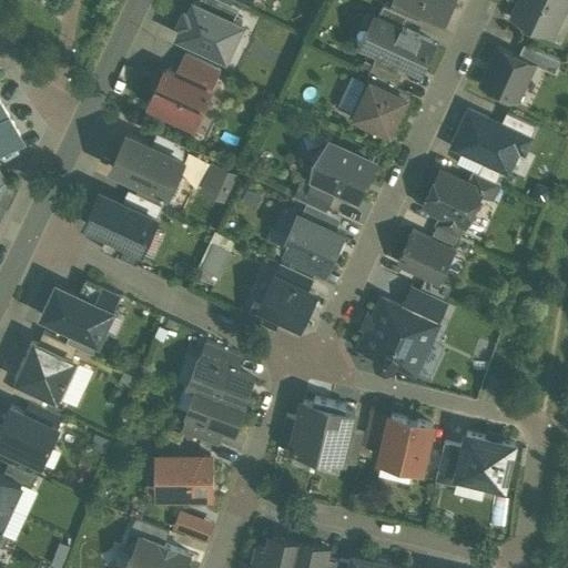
[(224,0),(199,0),(199,2),(234,20),(240,8),(232,3),(224,0)]
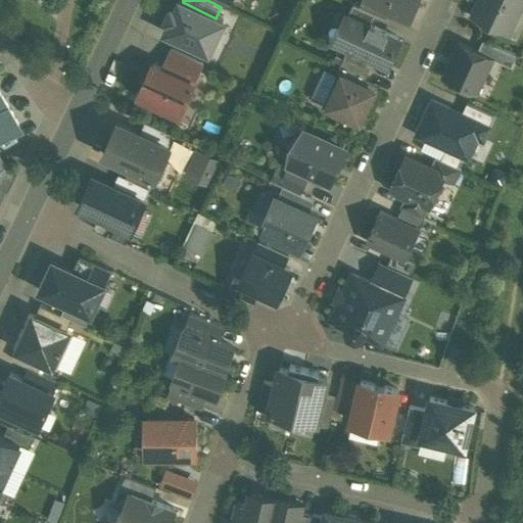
[(390,7),(375,0),(362,0),(360,6),(385,18),(390,7)]
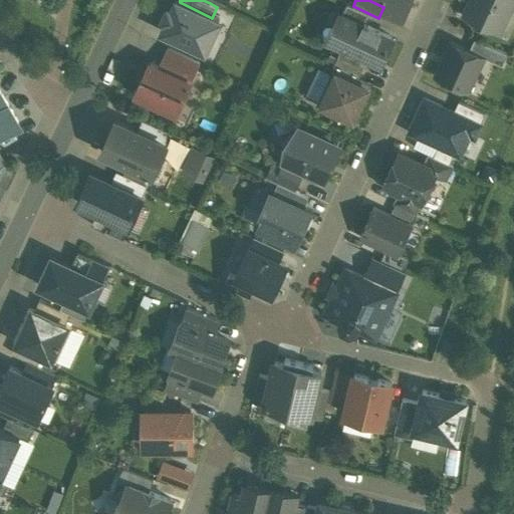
[(411,0),(368,0),(383,7),(404,16),(411,0)]
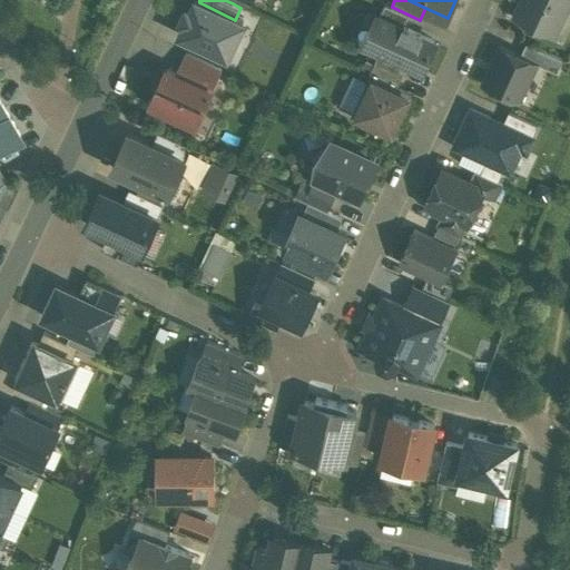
[(569,0),(521,0),(514,17),(527,23),(524,28),(539,35),(541,30),(553,36),(569,0)]
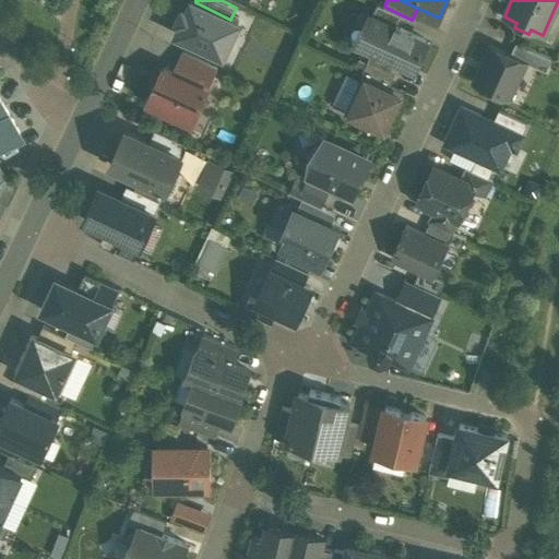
[(195,2),(191,1),(187,11),(182,9),(176,22),(180,24),(176,34),(223,57),(238,23),(230,20),(195,2)]
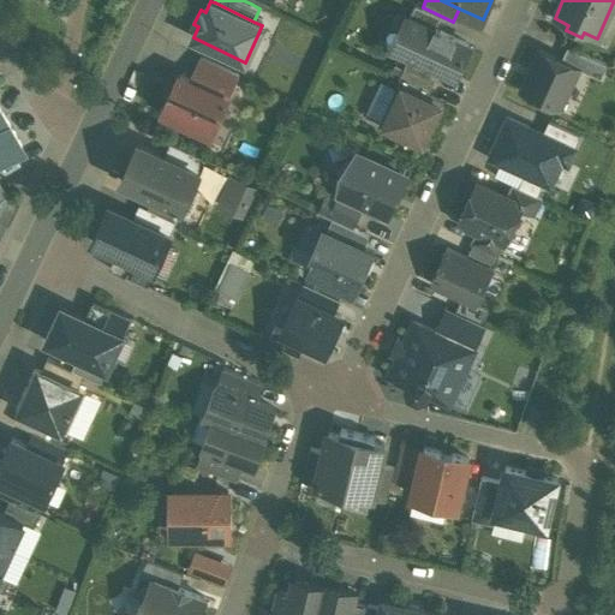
[(442,17),(416,5),(410,17),(436,29),(442,17)]
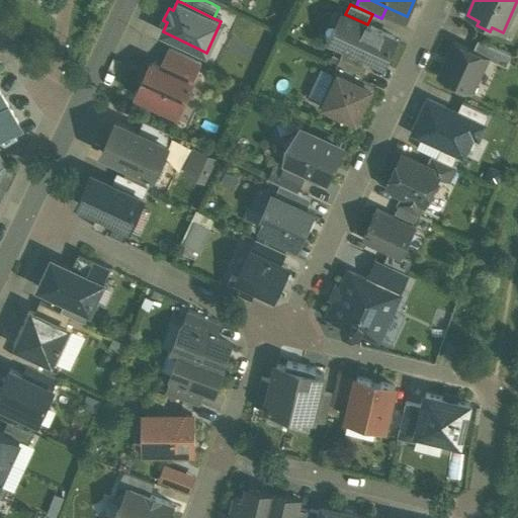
[(367,24),(345,14),(333,41),(367,58),(383,65),(397,38),(367,24)]
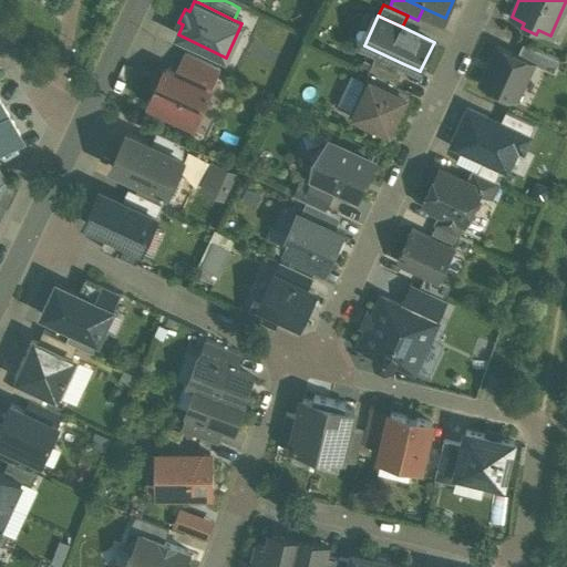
[(559,60),(524,43),(518,55),(534,63),(534,64),(554,73),(559,60)]
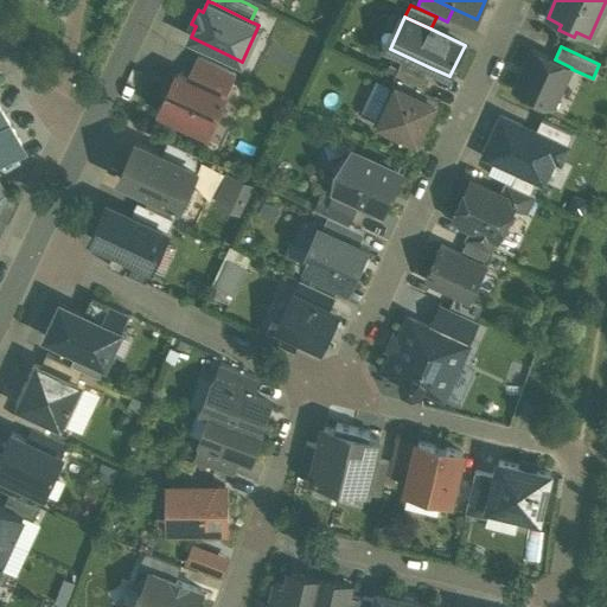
[(555,59),(532,50),(513,90),(553,109),(572,69),(572,68),(555,59)]
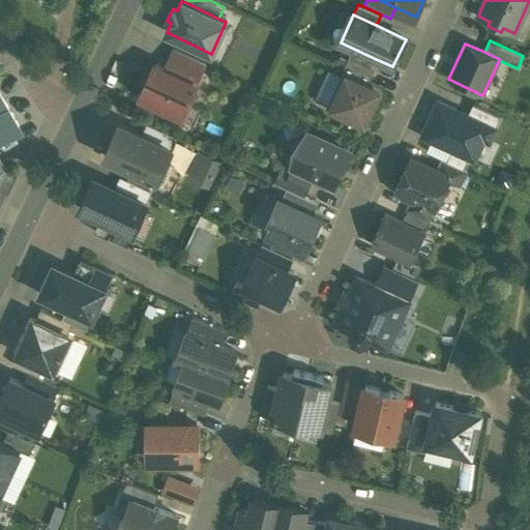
[(194,59),(172,49),(164,67),(185,78),(194,59)]
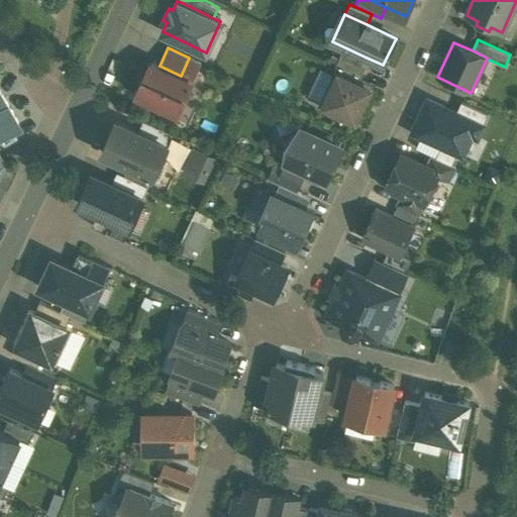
[(367,58),(344,47),(339,58),(362,68),(367,58)]
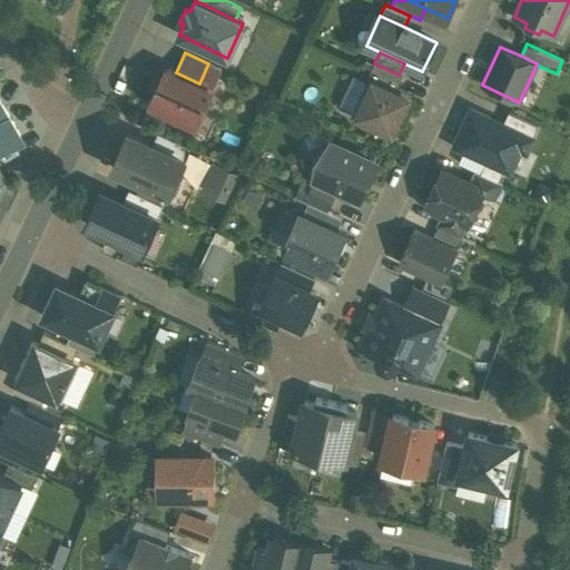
[(208,64),(199,84),(213,90),(222,70),(208,64)]
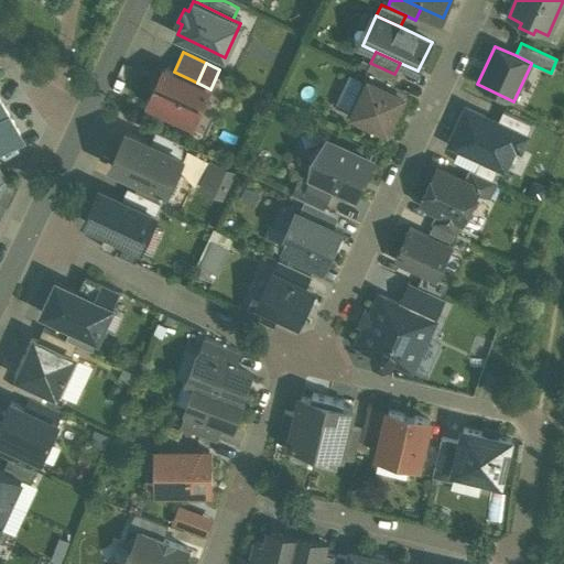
[(370,63),(365,75),(368,77),(392,88),(398,76),(394,74),(370,63)]
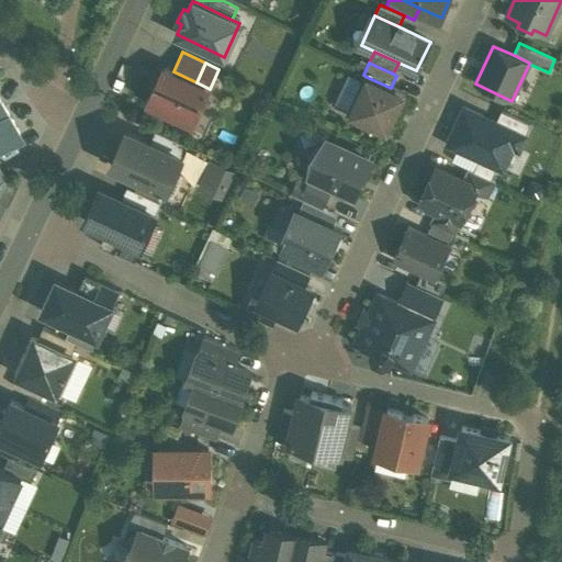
[(173,71),(164,67),(147,101),(193,123),(210,89),(197,82),(173,71)]
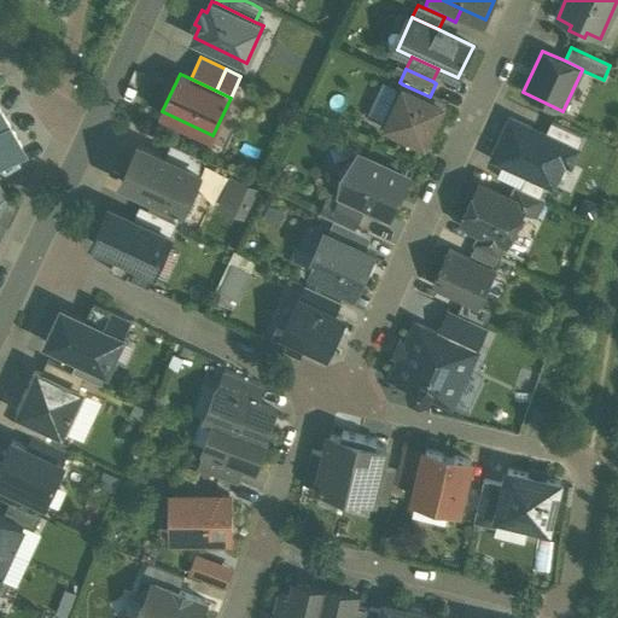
[(403,85),(384,127),(426,146),(445,104),(430,97),(403,85)]
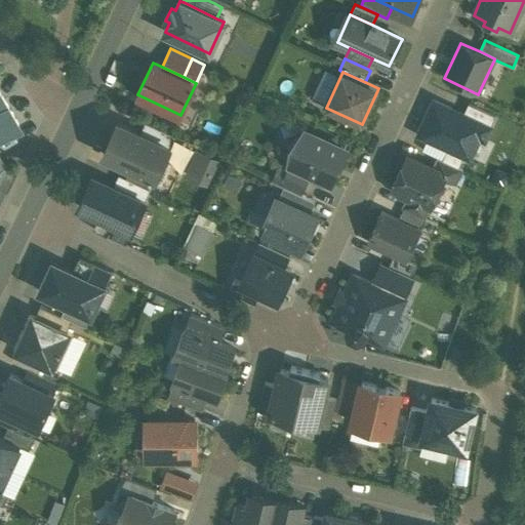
[(0,133),(18,123),(4,101),(0,102),(0,133)]
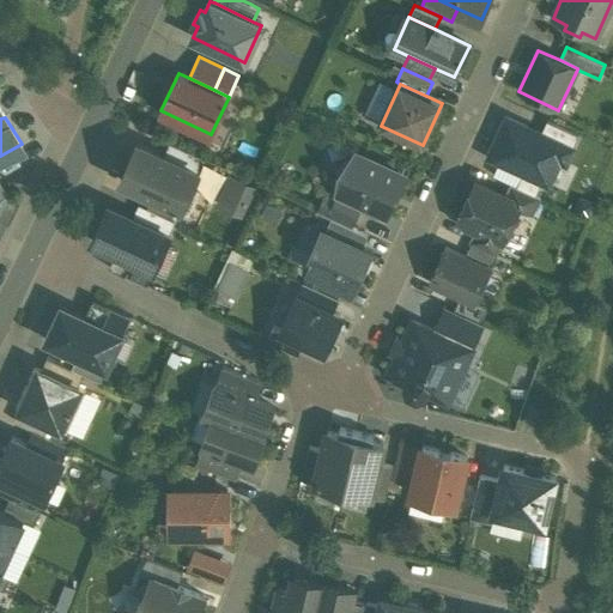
[(541,134),(507,117),(487,158),(523,174),(542,183),(548,186),(560,162),(566,164),(574,149),(541,134)]
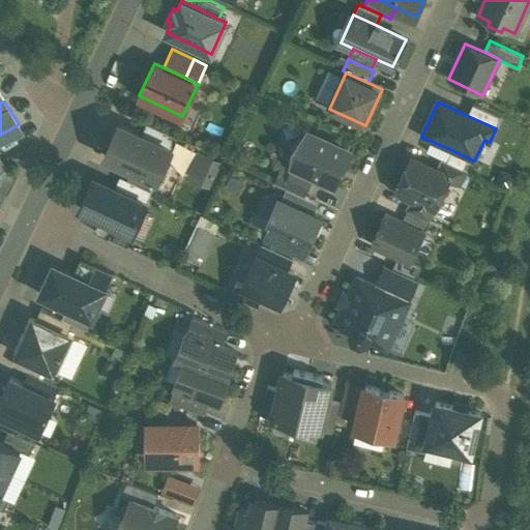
[(501,117),(473,105),(468,116),(496,128),(501,117)]
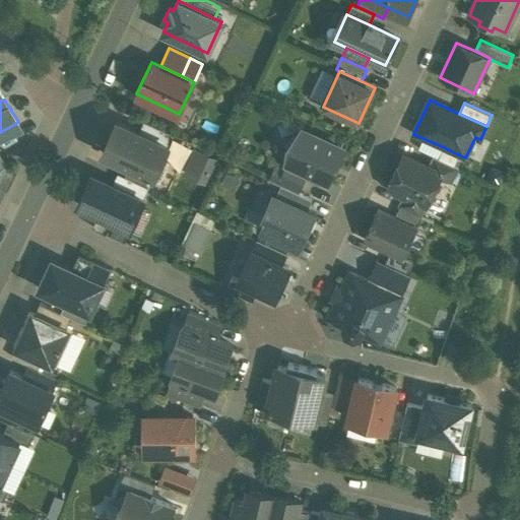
[(174,135),(144,121),(139,132),(169,146),(174,135)]
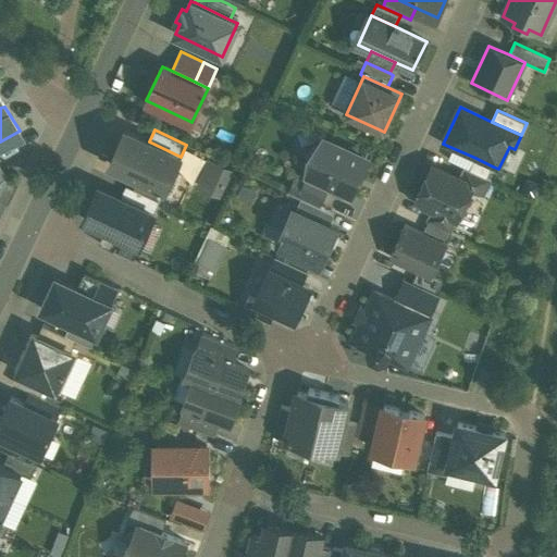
[(149,141),(125,131),(109,164),(139,177),(159,187),(158,188),(161,189),(161,188),(164,190),(165,187),(173,171),(181,157),(149,141)]
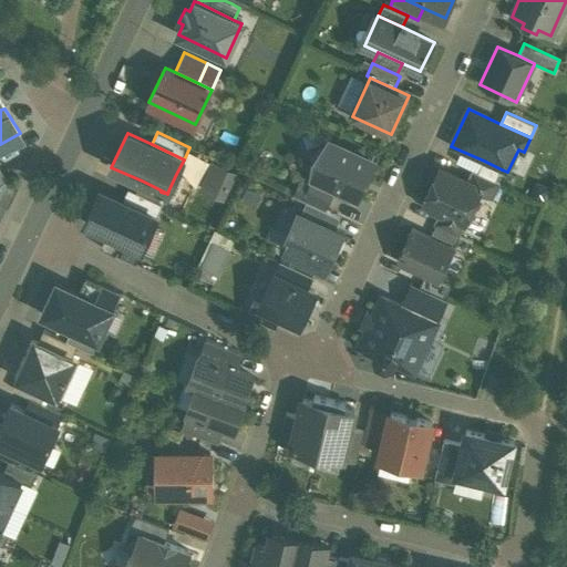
[(372,163),(329,143),(327,148),(316,171),(313,176),(337,186),(357,196),(372,163)]
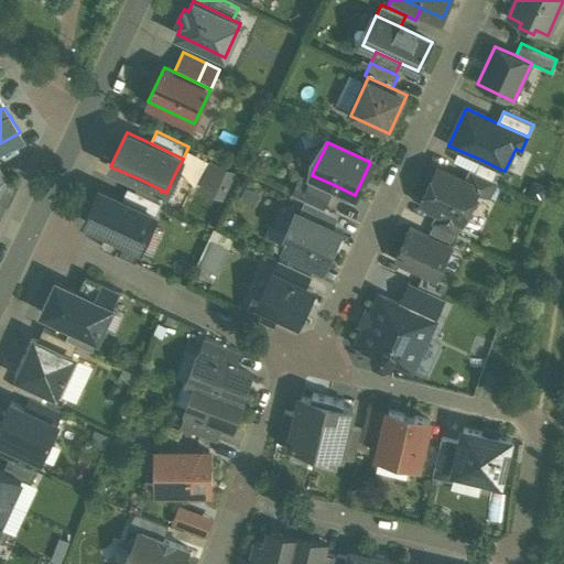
[(320,149),(315,153),(313,159),(312,164),(314,170),(325,148),(320,149)]
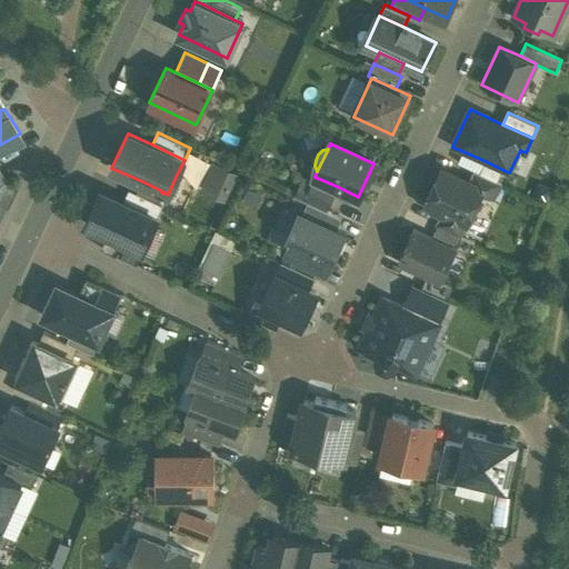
[(503,170),(486,161),(480,173),(498,182),(503,170)]
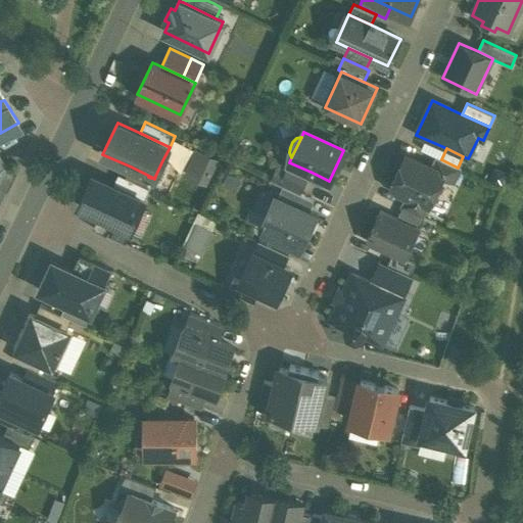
[(200,154),(191,174),(206,180),(215,161),(200,154)]
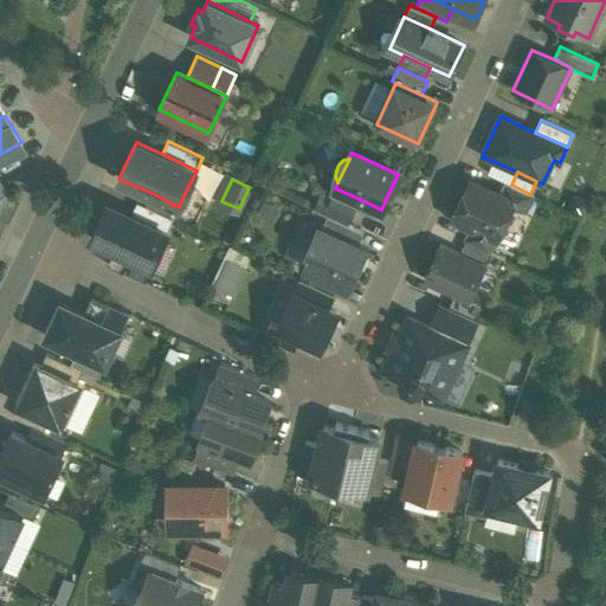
[(498,194),(470,181),(453,218),(470,226),(497,238),(513,206),(514,202),(498,194)]
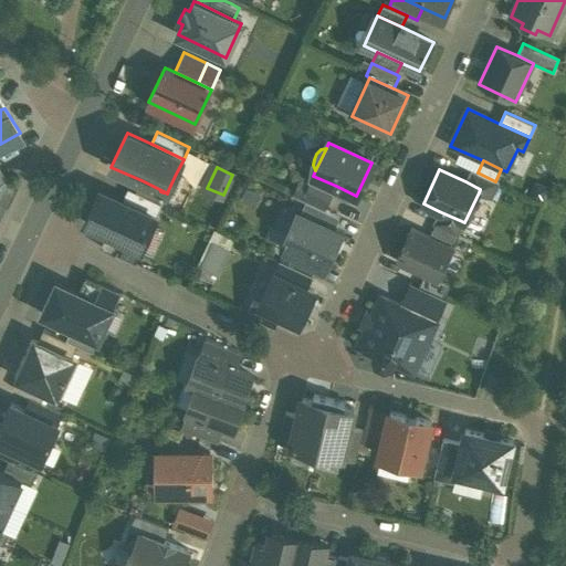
[(478,173),(471,169),(465,181),(480,189),(479,192),(492,199),(500,184),(495,181),(478,173)]
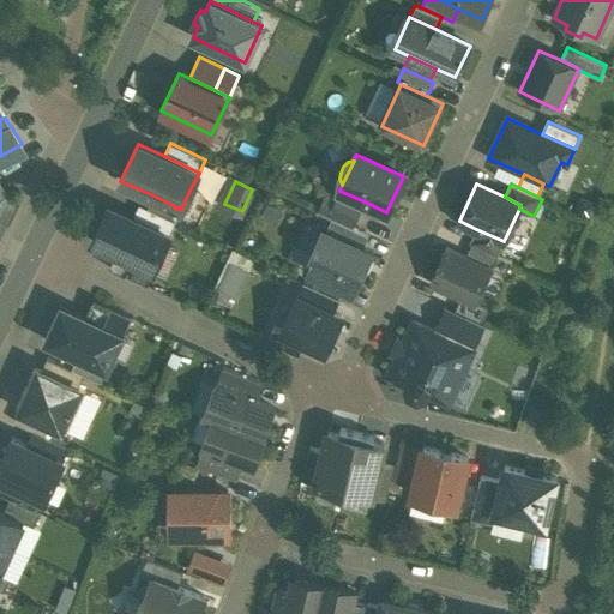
[(191,188),(182,206),(190,210),(198,192),(191,188)]
